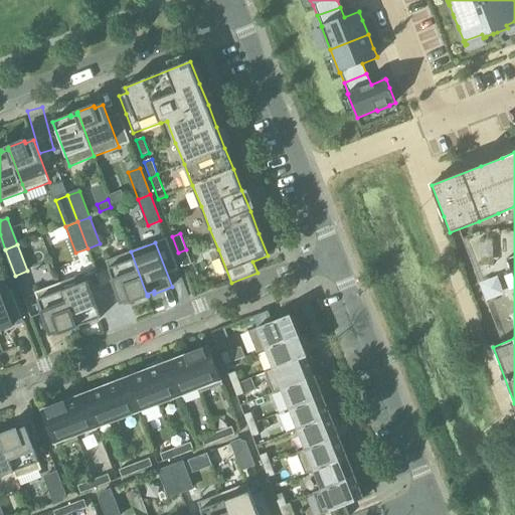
[(191,264),(186,249),(178,252),(184,267),(191,264)]
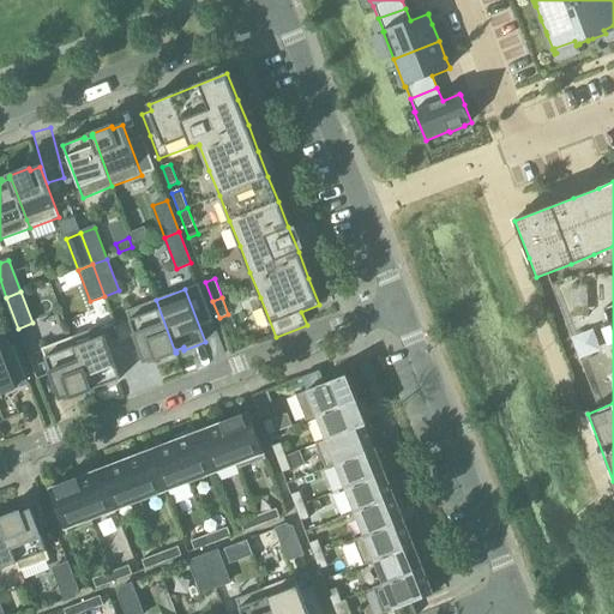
[(175,353),(156,300),(126,312),(145,361),(155,357),(156,361),(175,353)]
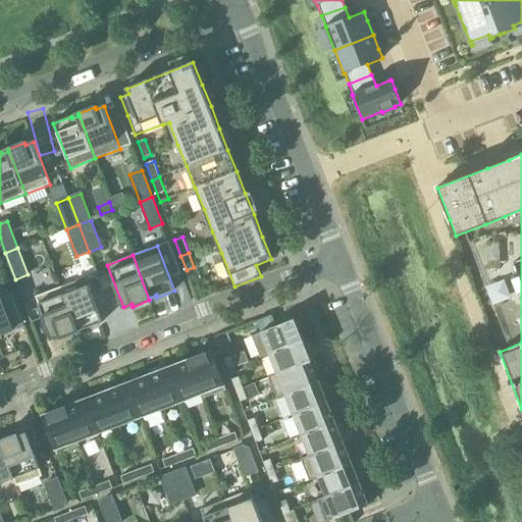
[(86,278),(60,288),(77,332),(79,332),(77,329),(85,327),(85,329),(103,323),(86,278)]
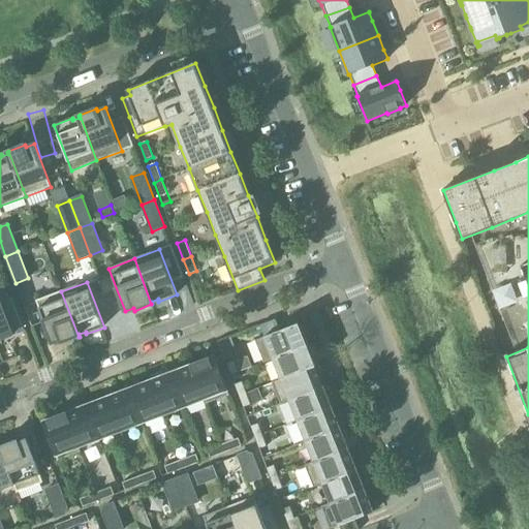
[(79,337),(61,291),(36,301),(53,344),(61,341),(62,343),(79,337)]
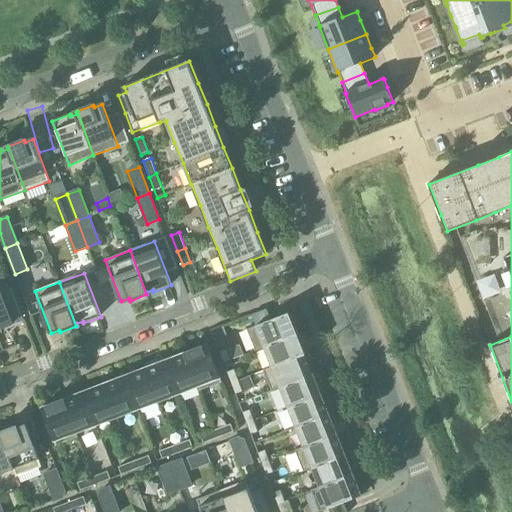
[(0,329),(13,324),(12,322),(23,318),(11,287),(0,291),(0,329)]
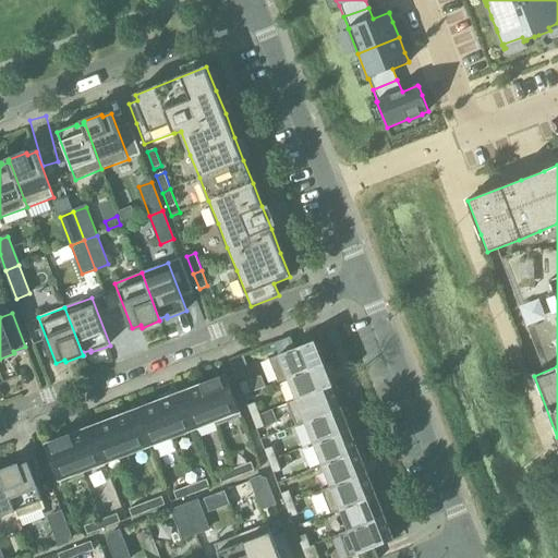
[(290,337),(274,343),(279,355),(269,359),(278,383),(288,379),(325,364),(315,341),(295,349),(290,337)]
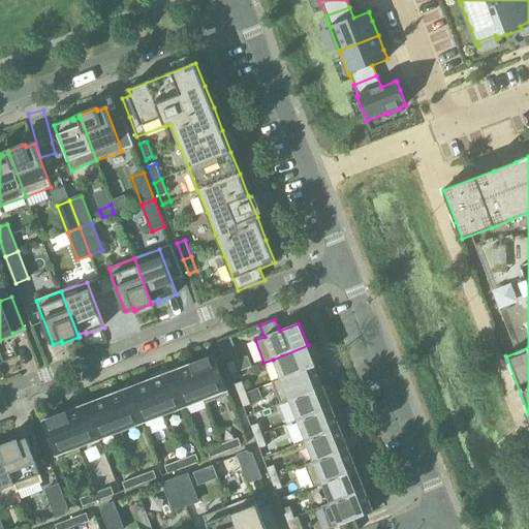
[(273,360),(281,378),(282,381),(316,367),(308,345),(273,360)]
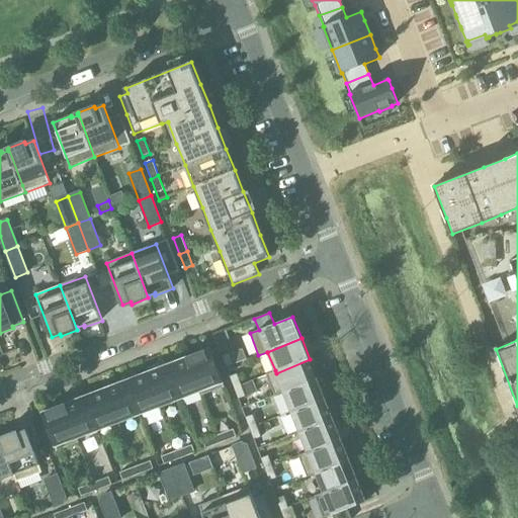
[(209,349),(188,357),(201,391),(200,391),(202,396),(225,386),(209,349)]
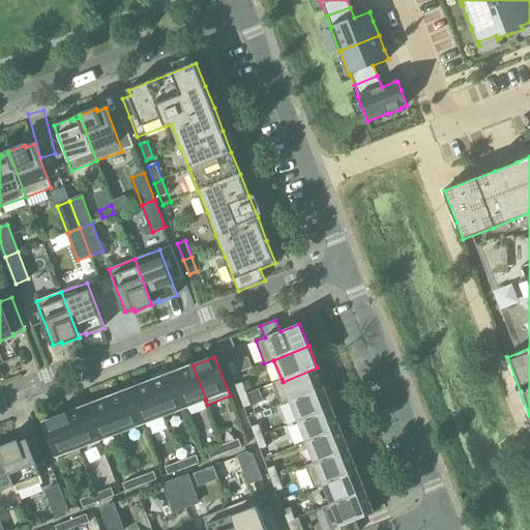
[(235,361),(227,364),(231,376),(239,373),(235,361)]
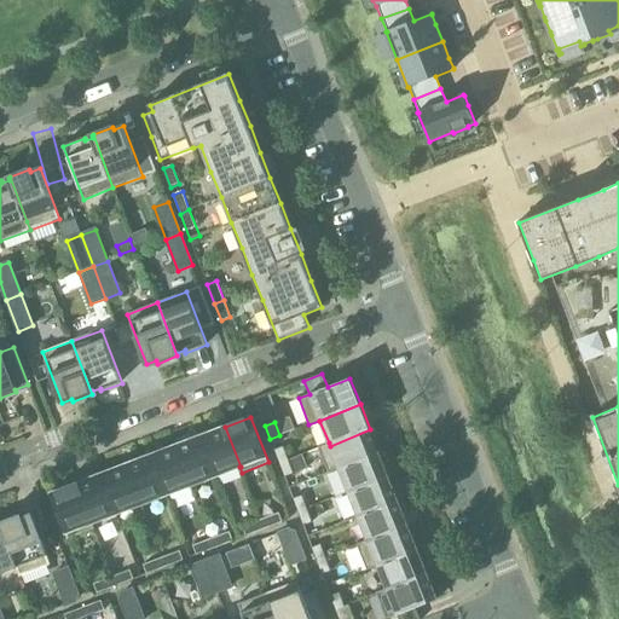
[(239,467),(241,467),(225,427),(201,437),(215,476),(239,467)]
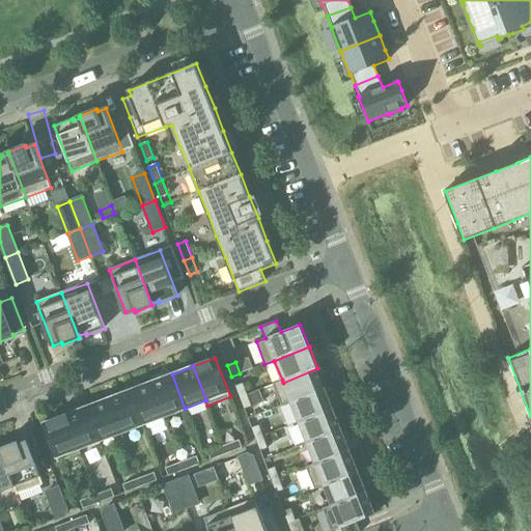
[(317,368),(283,383),(282,380),(273,384),(281,406),(290,402),(312,394),(326,389),(317,368)]
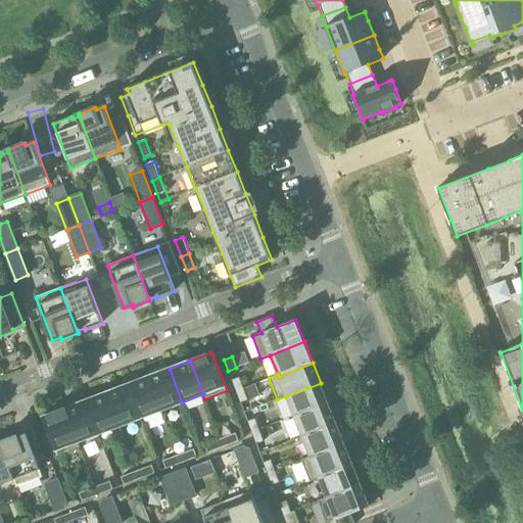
[(161,411),(182,402),(170,369),(148,376),(161,411)]
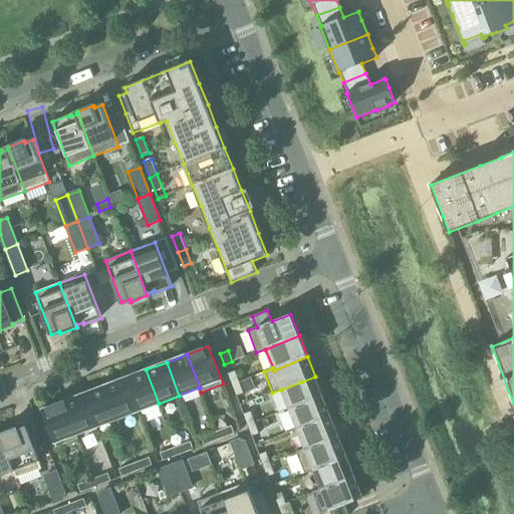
[(146,369),(124,377),(138,412),(159,404),(146,369)]
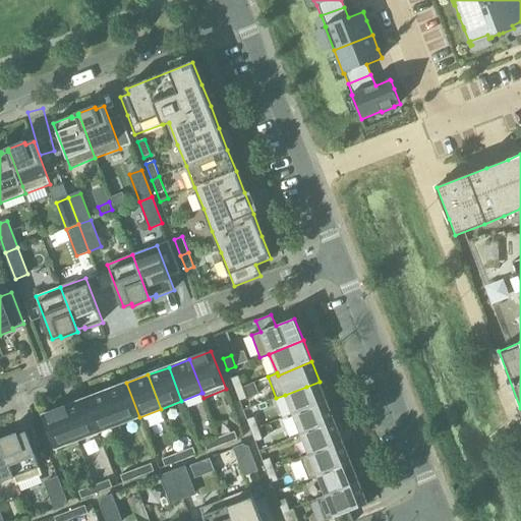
[(238,375),(231,379),(236,392),(243,389),(238,375)]
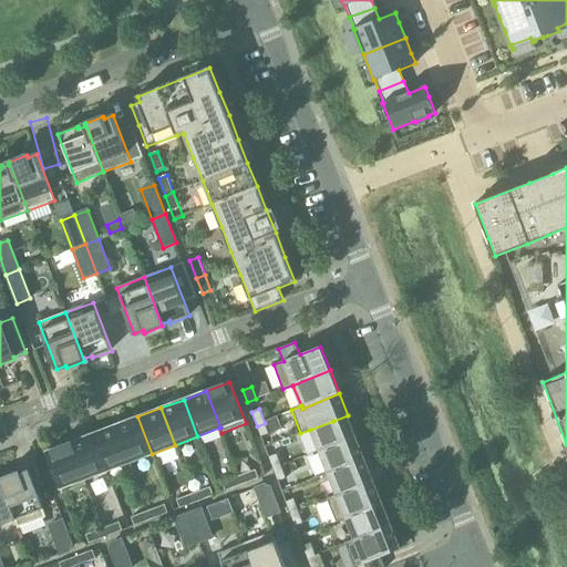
[(357,439),(348,415),(333,421),(310,430),(320,453),(357,439)]
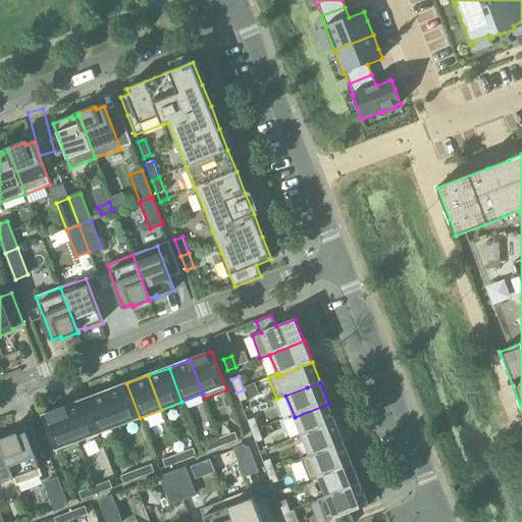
[(119,426),(140,418),(126,383),(106,392),(119,426)]
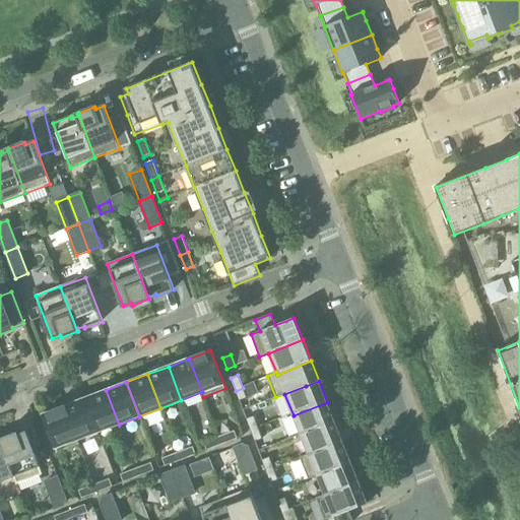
[(243,388),(236,391),(239,401),(247,398),(243,388)]
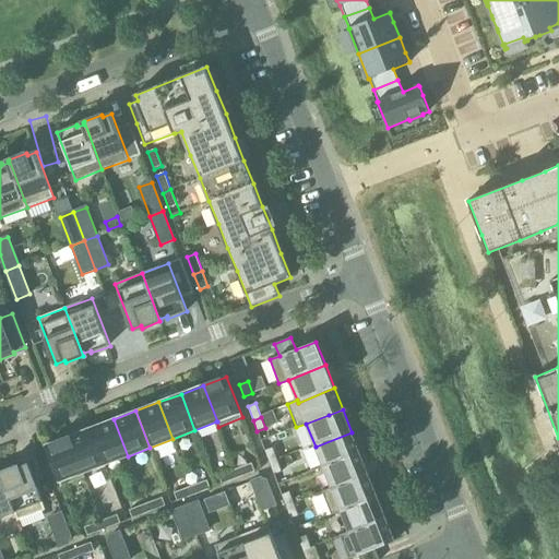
[(105,464),(128,456),(114,419),(91,428),(105,464)]
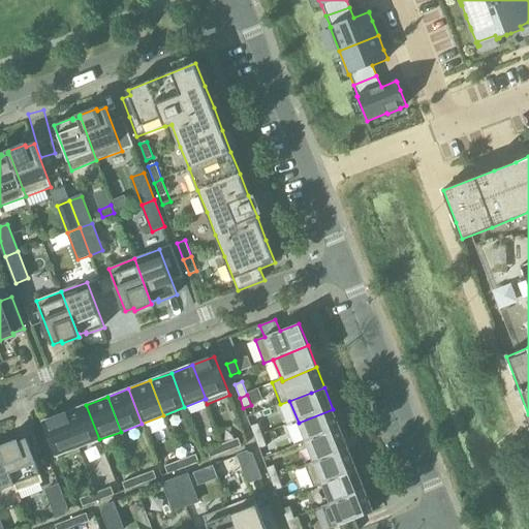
[(79,447),(99,439),(86,405),(65,413),(79,447)]
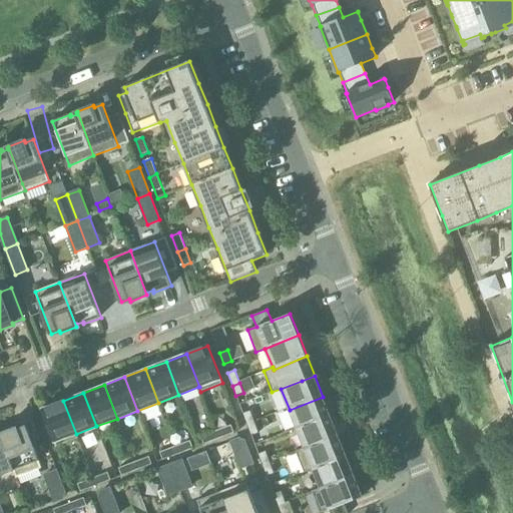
[(323,397),(290,410),(298,430),(331,417),(323,397)]
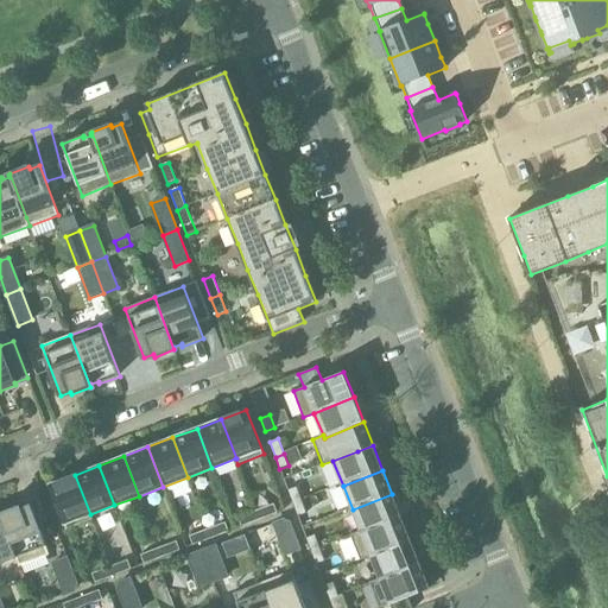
[(75,475),(49,485),(67,530),(93,519),(90,514),(75,475)]
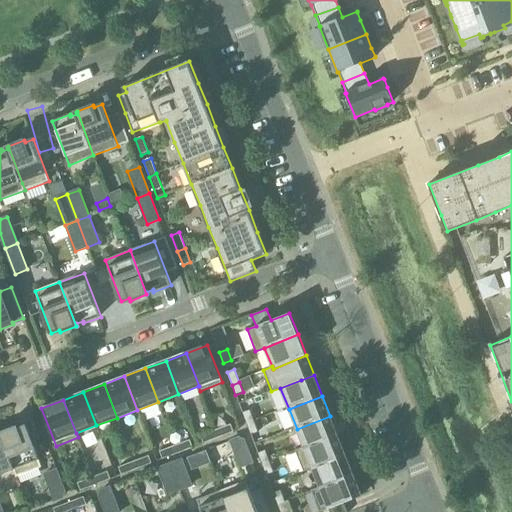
[(250,410),(242,413),(247,426),(255,422),(250,410)]
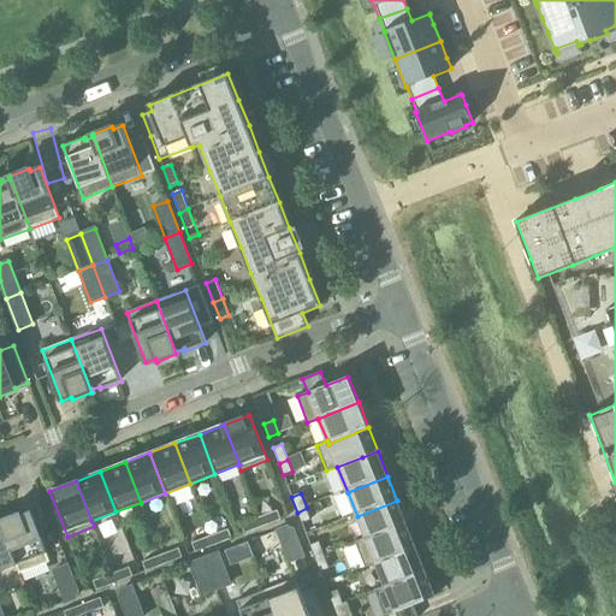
[(407,525),(397,501),(357,516),(366,538),(367,540),(407,525)]
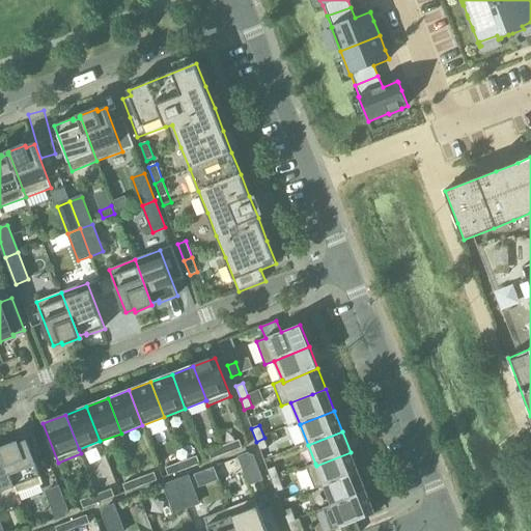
[(264,438),(256,442),(260,451),(268,448),(264,438)]
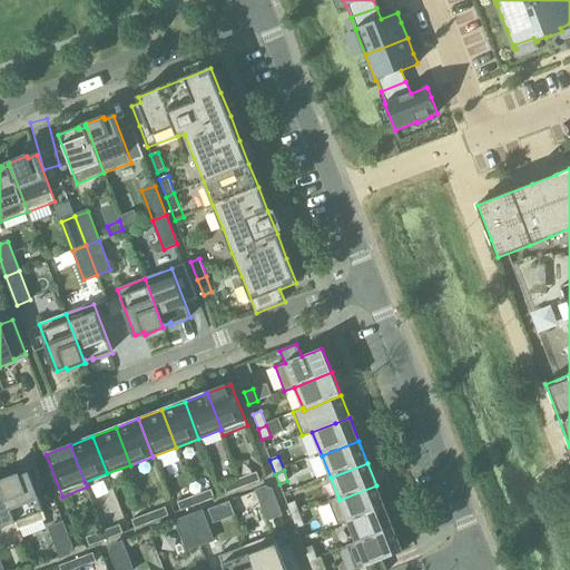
[(257,472),(241,479),(244,488),(261,481),(257,472)]
